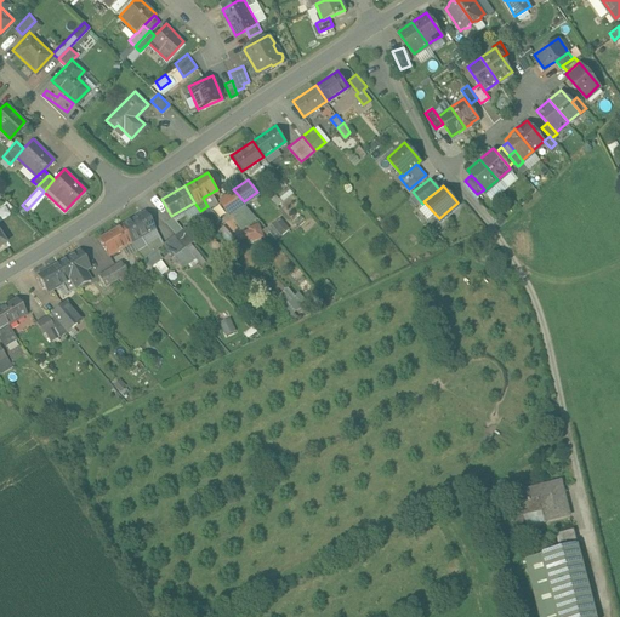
[(233,189),(220,199),(228,212),(244,201),(233,189)]
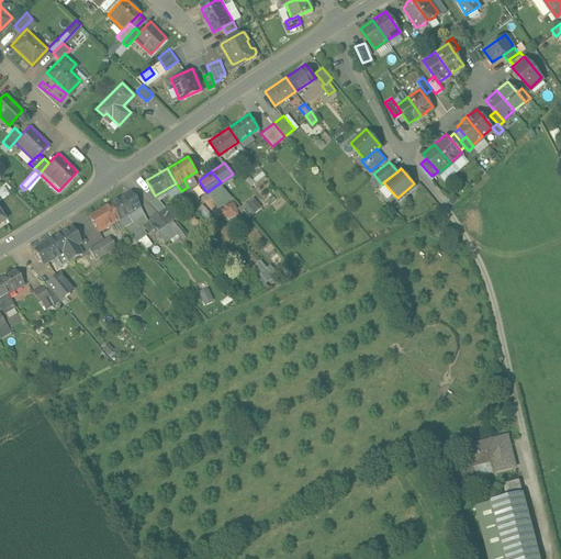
[(131,190),(109,202),(118,217),(119,217),(139,204),(131,190)]
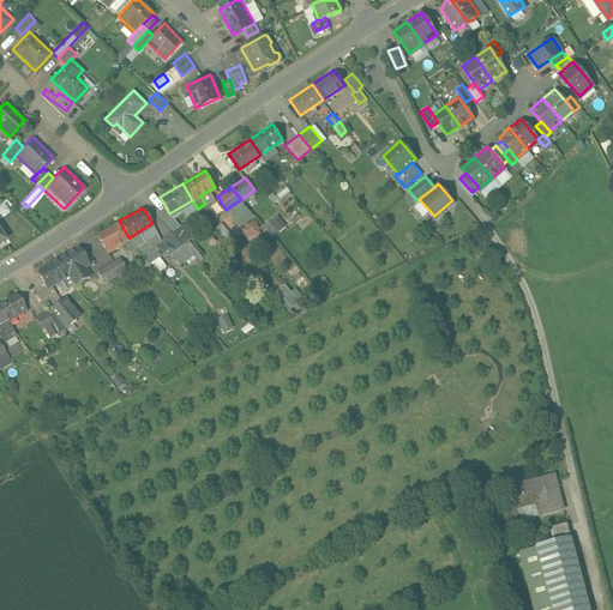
[(275,211),(262,222),(270,233),(284,222),(275,211)]
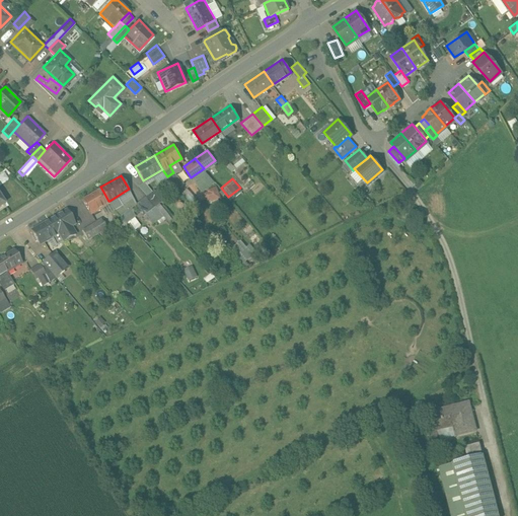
[(209,198),(219,194),(214,183),(204,188),(209,198)]
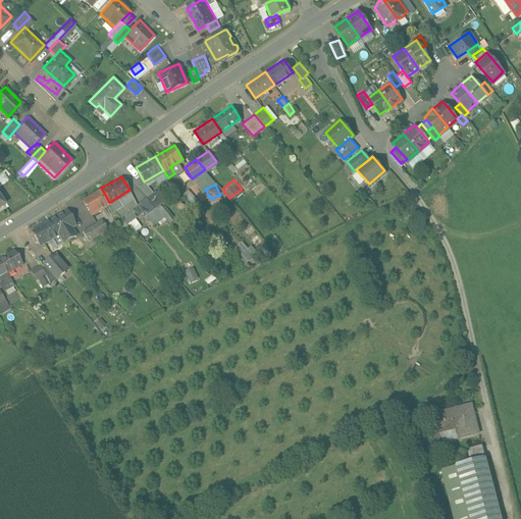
[(101,188),(83,199),(91,213),(109,202),(101,188)]
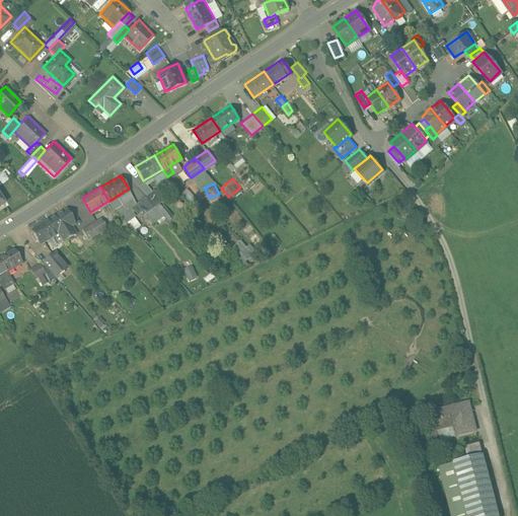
[(162,199),(153,188),(145,194),(154,204),(155,205),(162,199)]
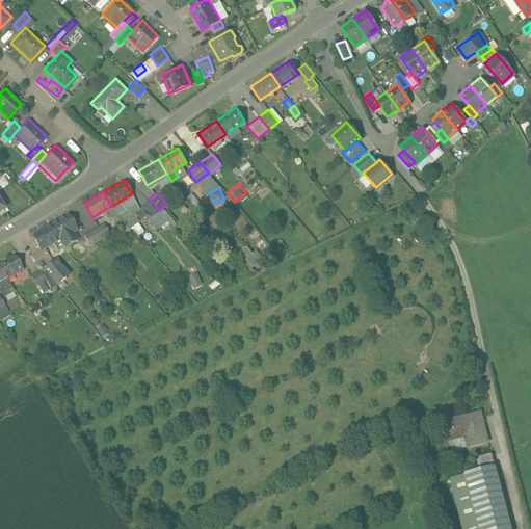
[(149,199),(138,207),(147,218),(158,209),(149,199)]
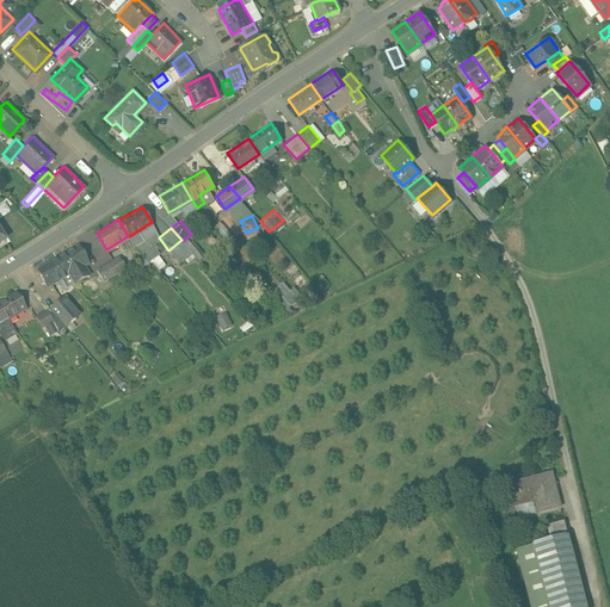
[(78,243),(56,256),(67,273),(73,283),(88,274),(82,265),(88,261),(78,243)]
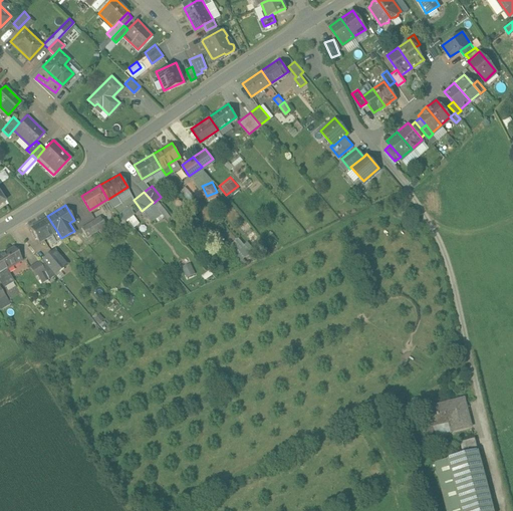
[(127,205),(118,212),(124,219),(134,212),(127,205)]
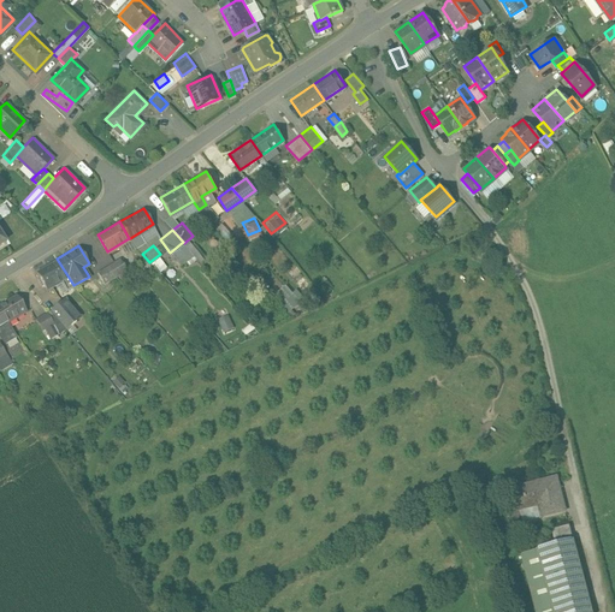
[(108,265),(114,275),(126,268),(119,257),(108,265)]
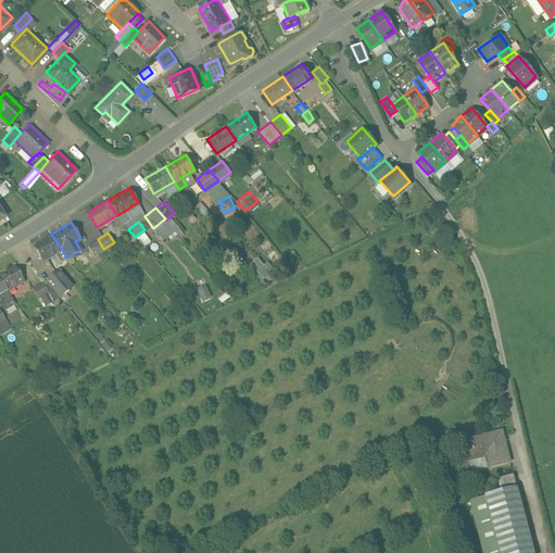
[(51,234),(33,244),(35,249),(33,251),(37,258),(39,255),(41,261),(61,249),(51,234)]
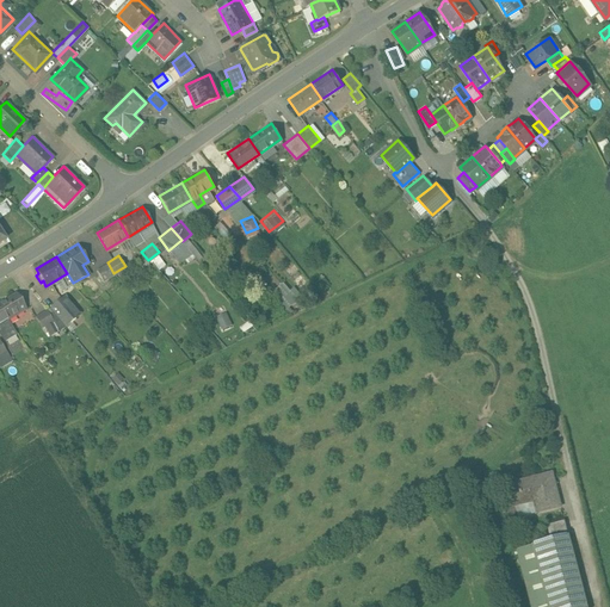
[(108,262),(96,268),(103,280),(114,273),(108,262)]
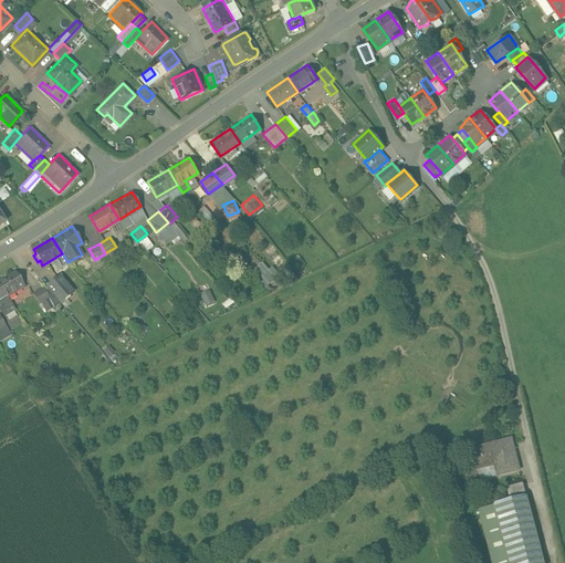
[(260,259),(251,267),(269,285),(281,274),(270,262),(267,266),(260,259)]
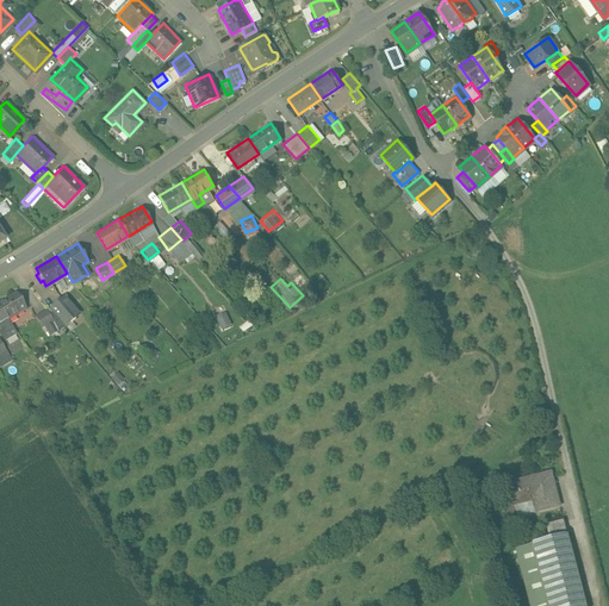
[(16,291),(0,299),(0,306),(7,318),(25,306),(16,291)]
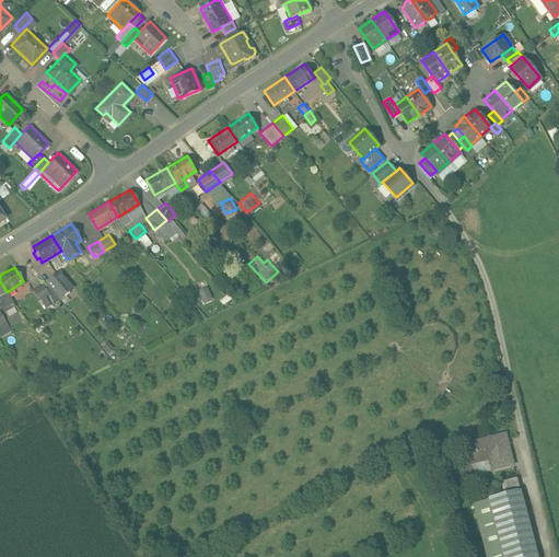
[(58,270),(45,281),(59,298),(60,298),(65,293),(72,287),(58,270)]
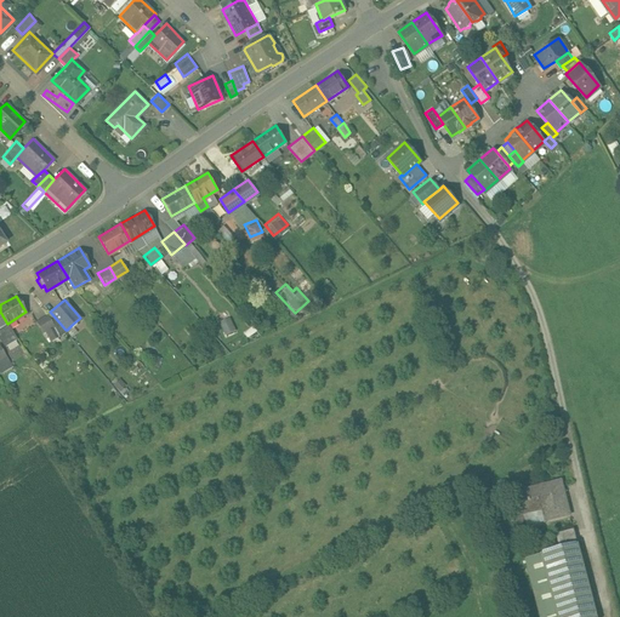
[(0,333),(0,338),(4,344),(16,337),(7,324),(0,312),(0,333)]
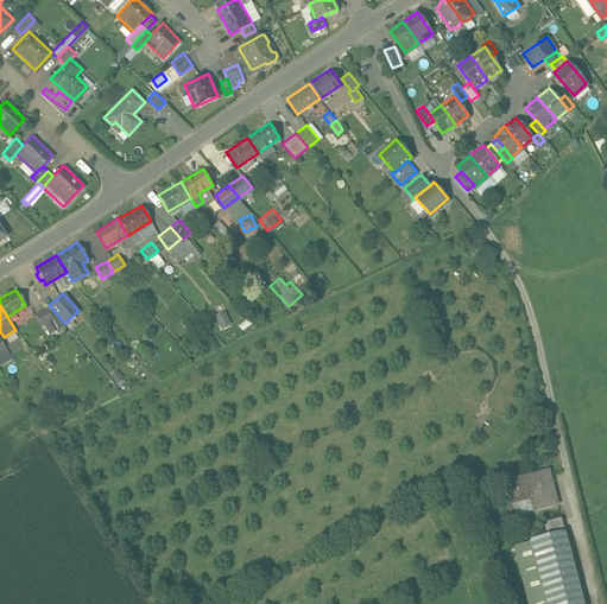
[(64,323),(49,305),(45,309),(51,318),(57,329),(64,323)]
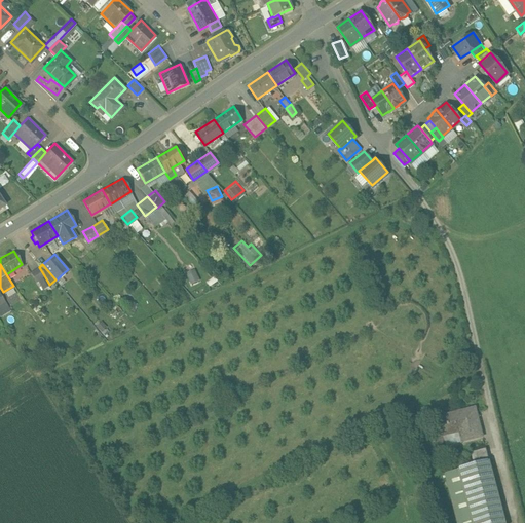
[(185,269),(189,281),(198,277),(194,266),(185,269)]
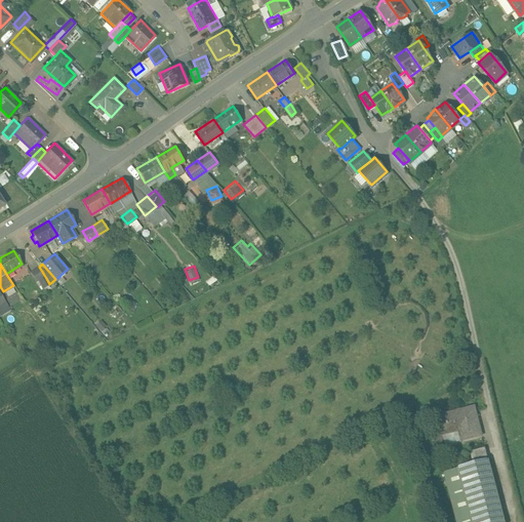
[(44,275),(39,267),(31,271),(35,280),(38,278),(44,275)]
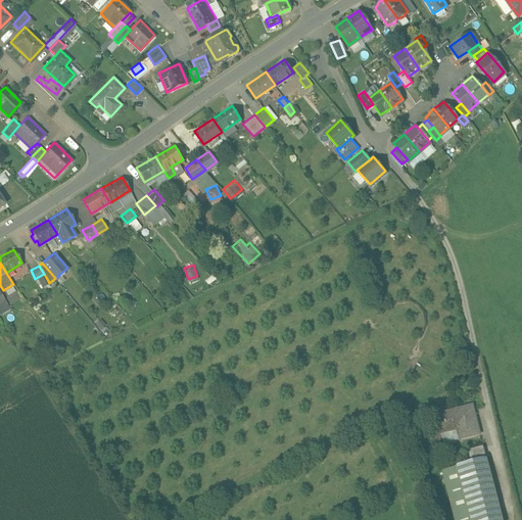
[(49,283),(44,274),(38,277),(43,286),(49,283)]
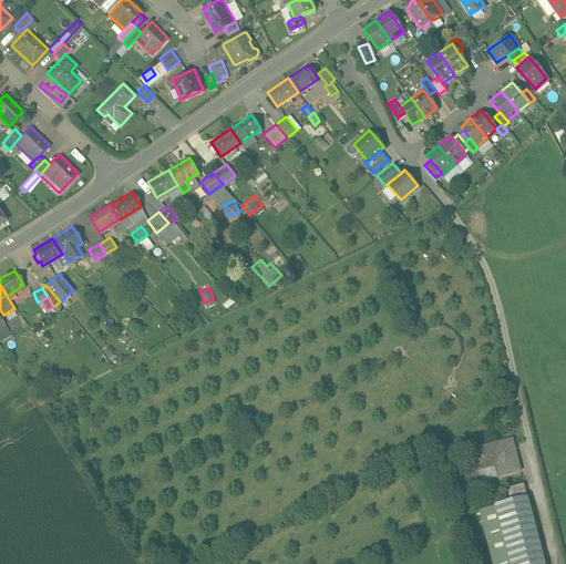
[(65,297),(61,301),(65,306),(70,303),(65,297)]
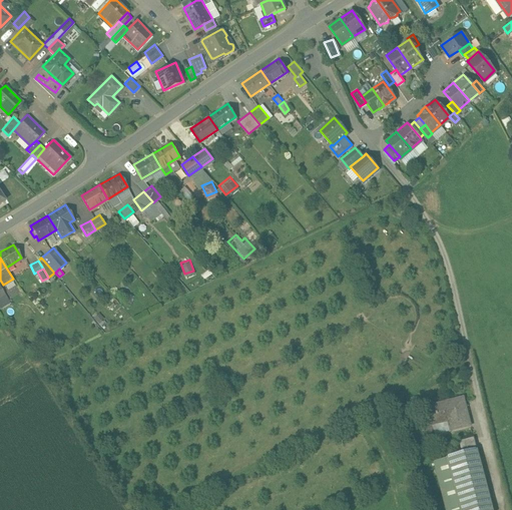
[(4,293),(0,295),(0,308),(10,302),(4,293)]
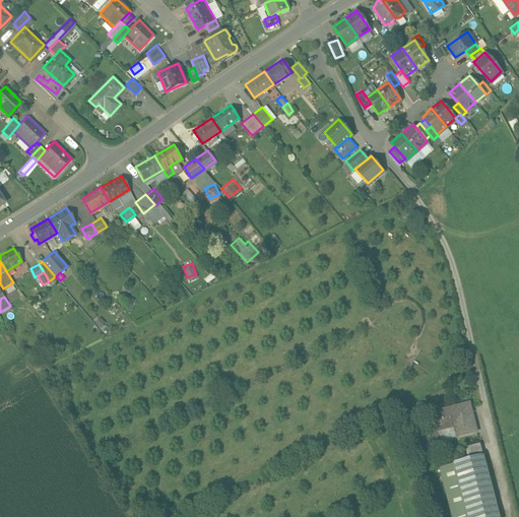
[(447,409),(469,403),(469,401),(446,407),(447,409)]
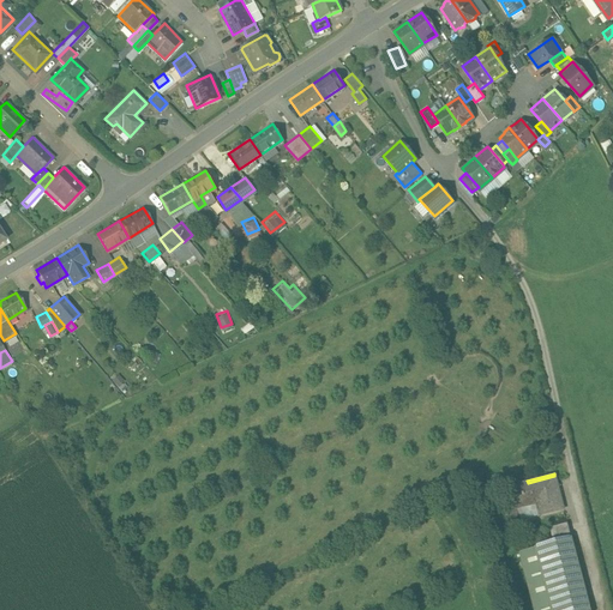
[(528,483),(527,481),(511,484),(516,503),(535,499),(539,513),(563,507),(554,476),(528,483)]
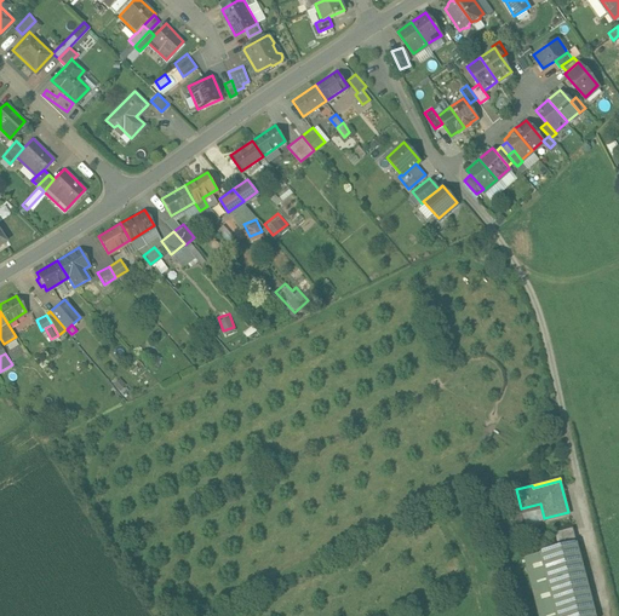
[(525,523),(544,518),(540,504),(521,508),(525,523)]
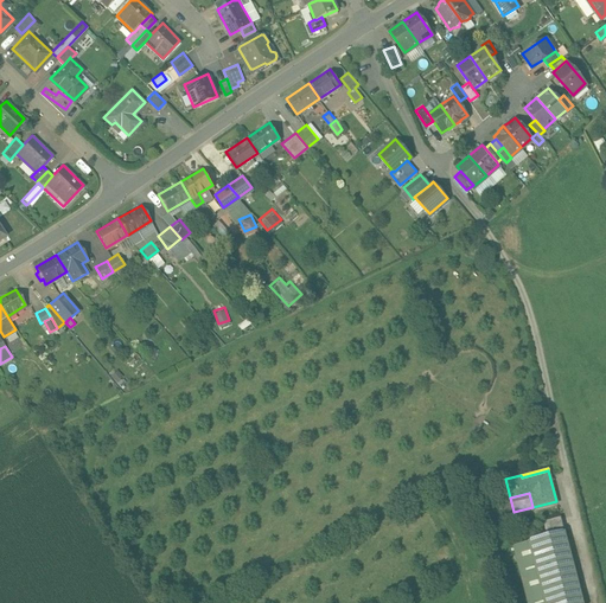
[(581,602),(560,515),(544,519),(548,534),(512,543),(528,602),(581,602)]
